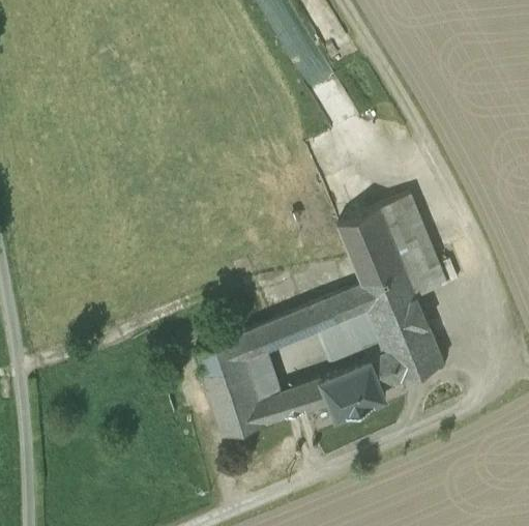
[(411,194),(380,206),(405,266),(436,254),(411,194)]
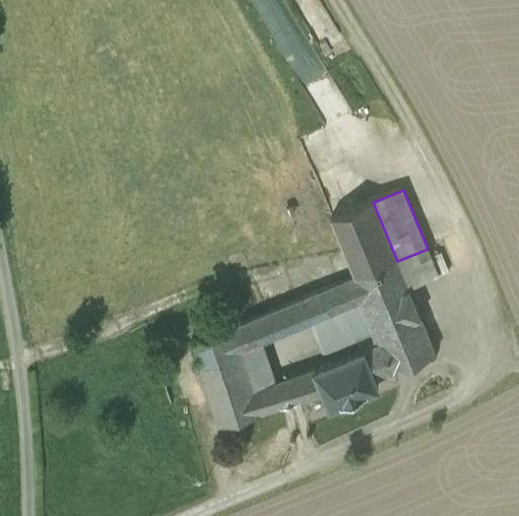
[(397,261),(373,202),(331,219),(357,278),(361,288),(364,296),(383,343),(394,372),(436,355),(420,319),(422,319),(409,289),(408,289),(397,261)]
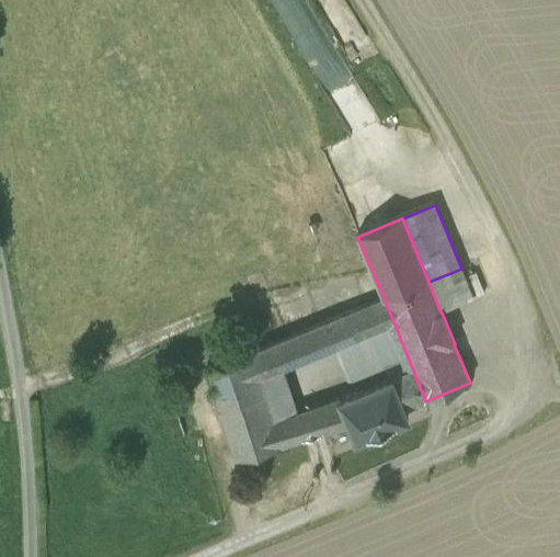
[(461,269),(429,282),(441,313),(442,313),(473,299),(461,269)]
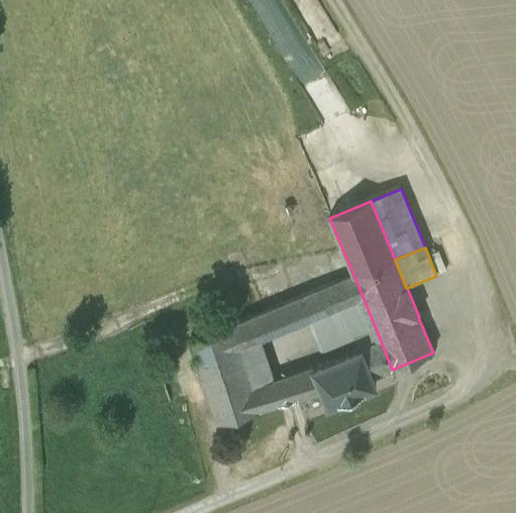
[(354,277),(233,325),(239,344),(258,337),(292,322),(362,294),(358,287),(354,277)]
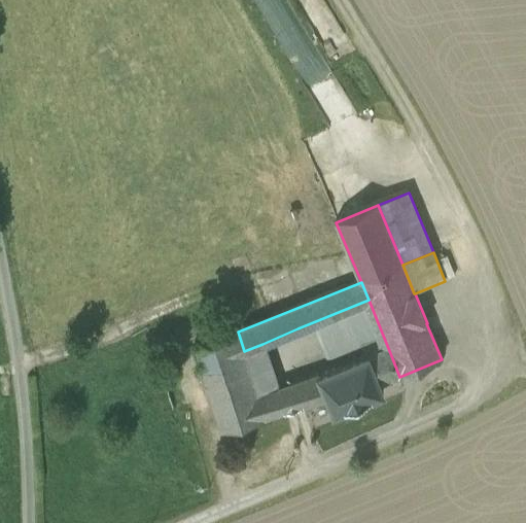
[(263,344),(244,351),(238,332),(196,349),(211,397),(223,432),(267,419),(258,396),(277,389),(263,344)]
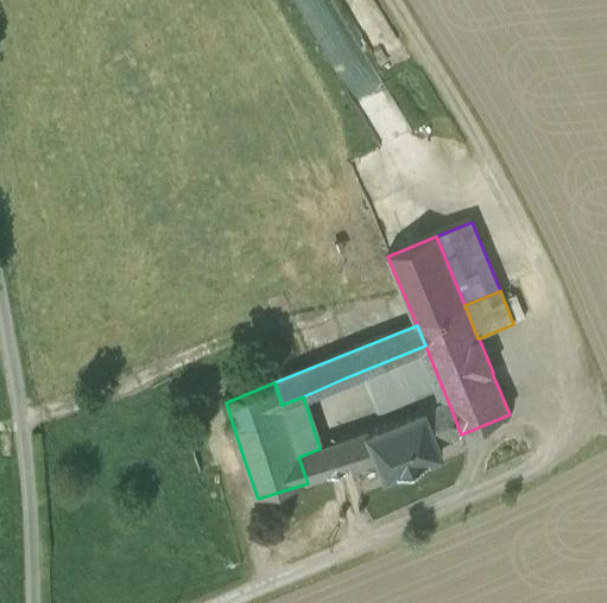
[(448,401),(370,433),(381,461),(387,476),(443,454),(440,444),(461,435),(448,401)]
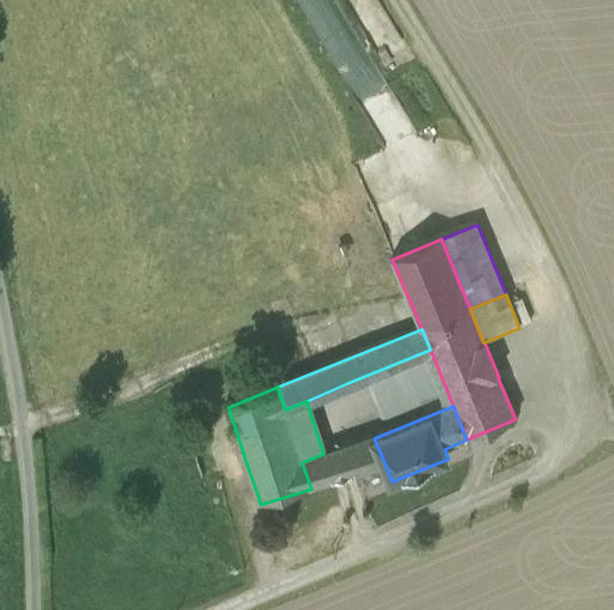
[(228,407),(185,425),(203,480),(246,464),(228,407)]
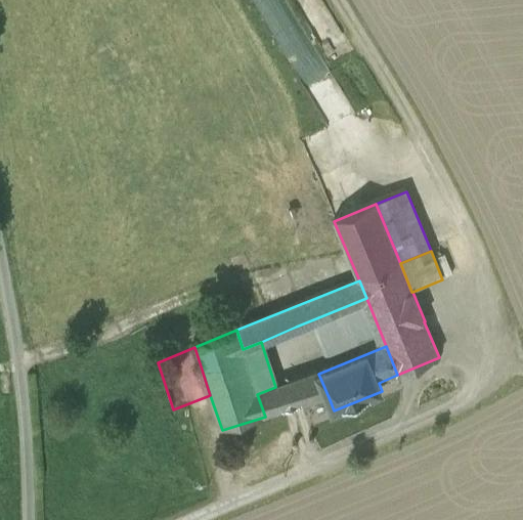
[(318,373),(293,382),(300,406),(329,397),(318,374),(318,373)]
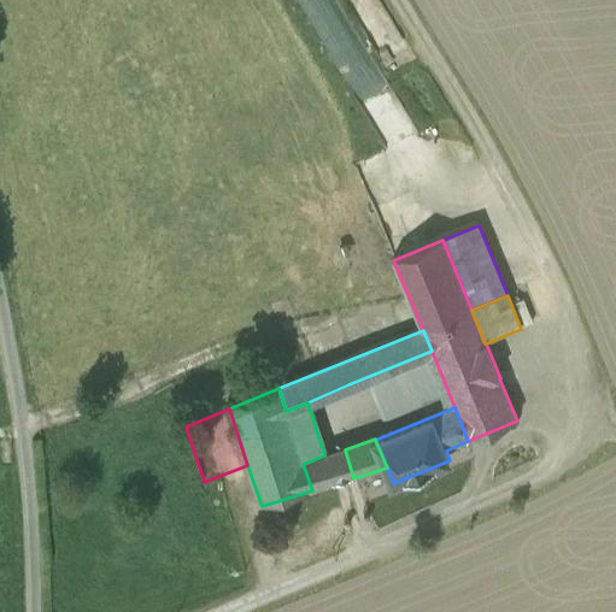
[(324,455),(303,464),(312,490),(353,478),(345,449),(324,455)]
